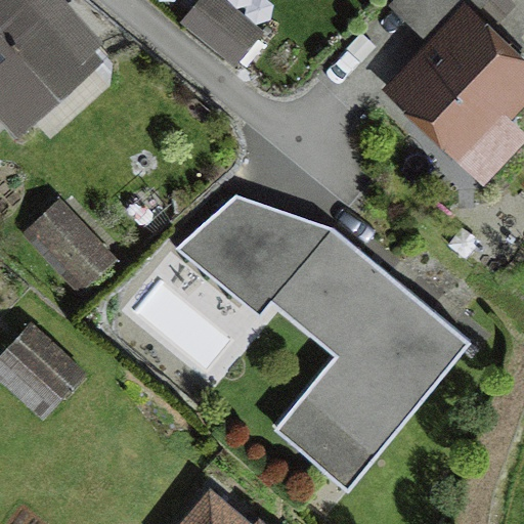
[(58,0),(11,0),(0,11),(0,120),(27,147),(117,60),(58,0)]
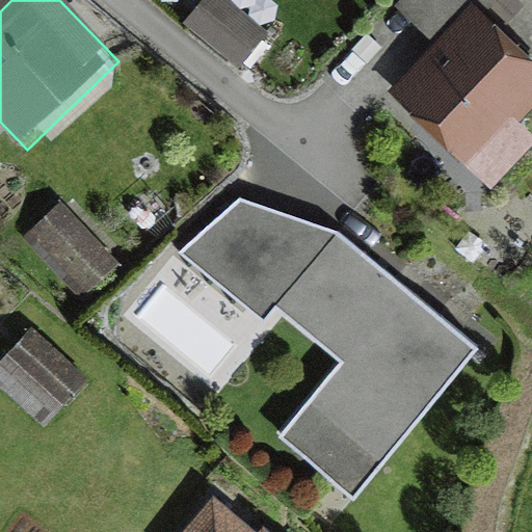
[(215,0),(210,0),(186,33),(249,79),(275,43),(215,0)]
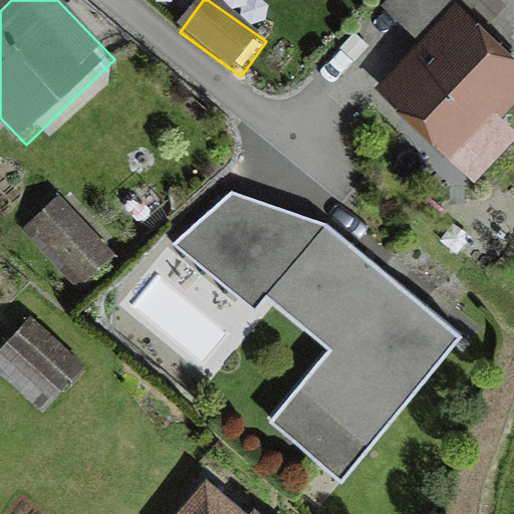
[(513,67),(458,19),(377,108),(481,200),(513,163),(513,136),(510,134),(513,129),(513,67)]
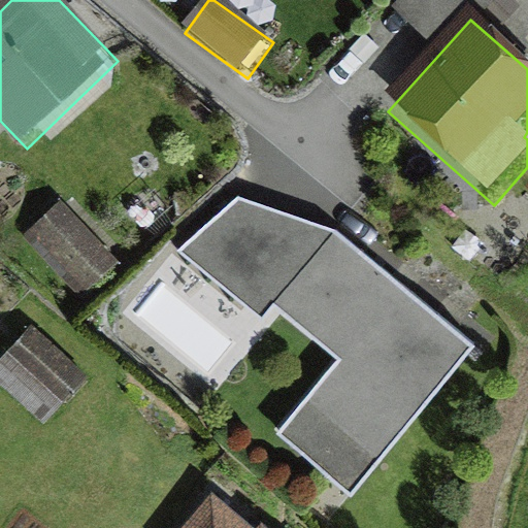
[(467,347),(336,230),(237,199),(178,251),(260,315),(270,302),(340,357),(275,434),(351,491),(467,347)]
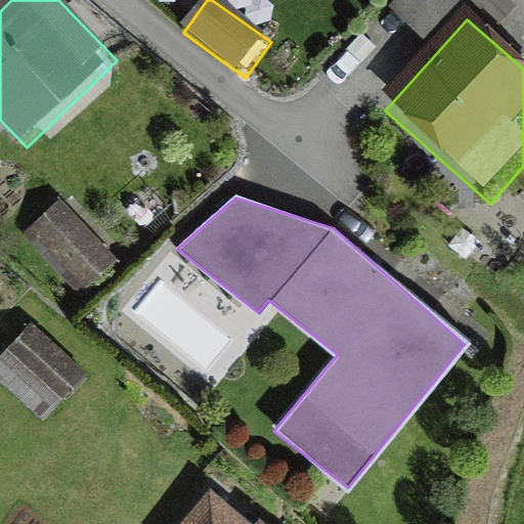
[(58,210),(28,241),(92,302),(123,271),(58,210)]
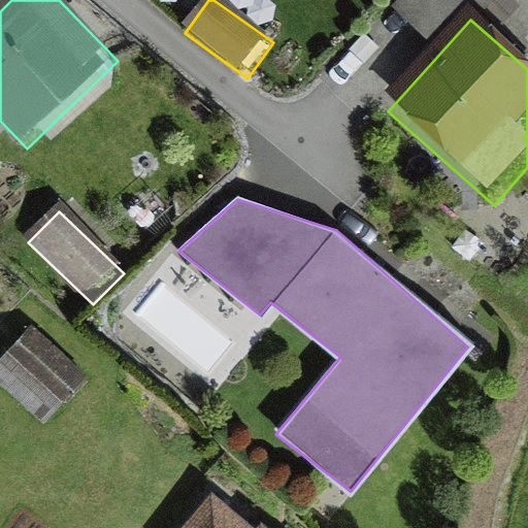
[(33,337),(0,373),(0,392),(45,433),(88,387),(33,337)]
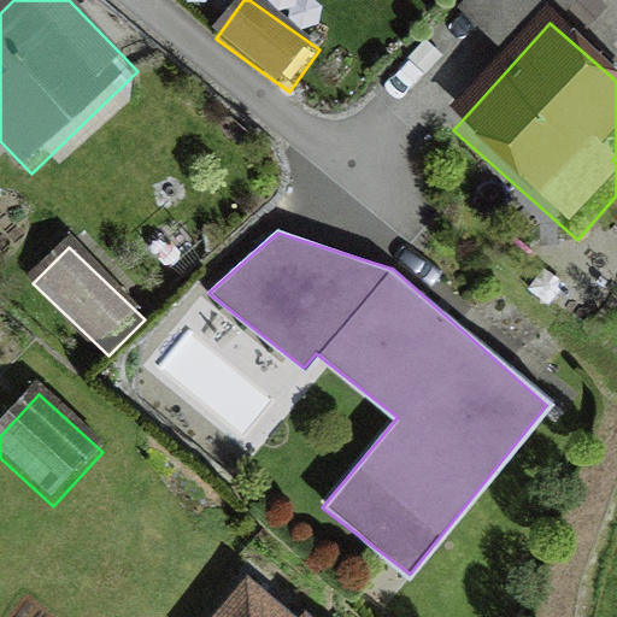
[(288,616),(247,585),(218,616),(288,616)]
